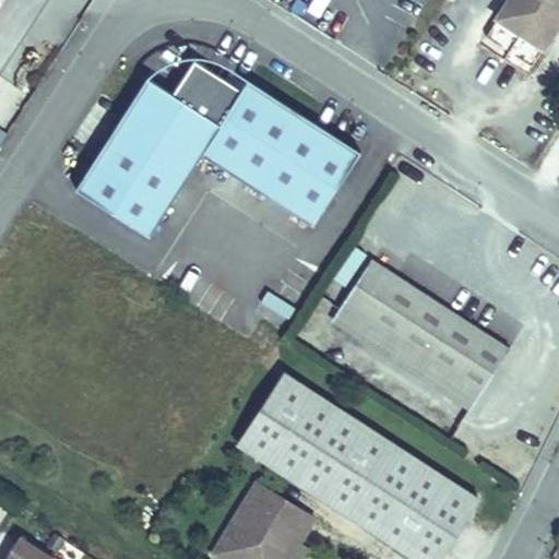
[(558,0),(509,0),(498,18),(521,33),(544,48),(558,22),(558,0)]
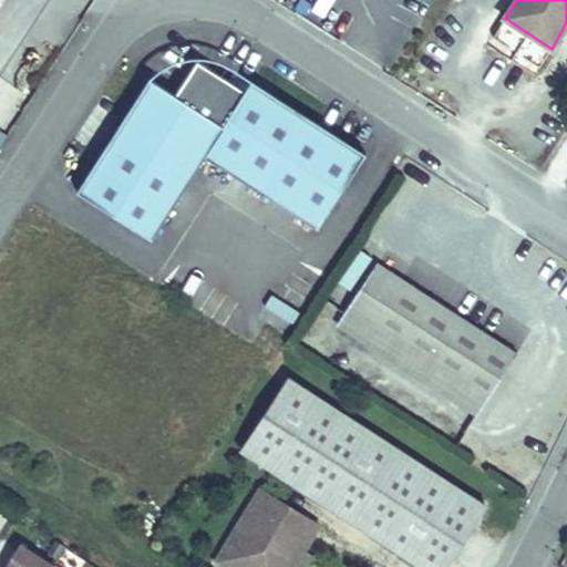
[(516,52),(528,33),(505,18),(493,37),(516,52)]
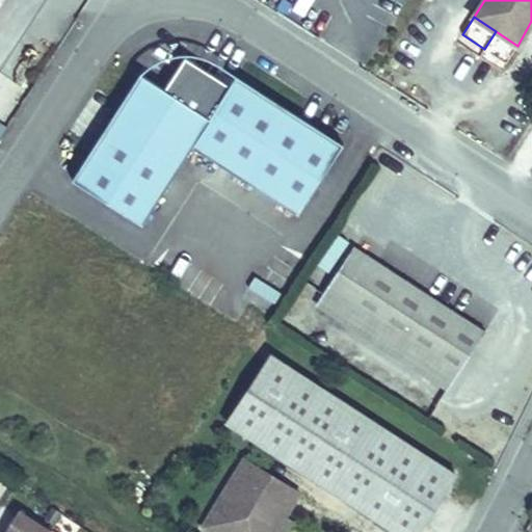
[(506,62),(517,46),(496,31),(484,49),(506,62)]
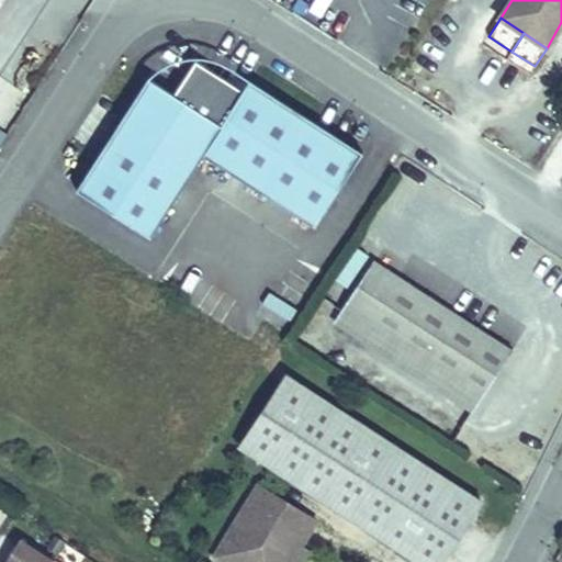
[(362,153),(249,79),(243,90),(195,59),(173,94),(147,78),(76,190),(150,238),(203,155),(315,227),(362,153)]
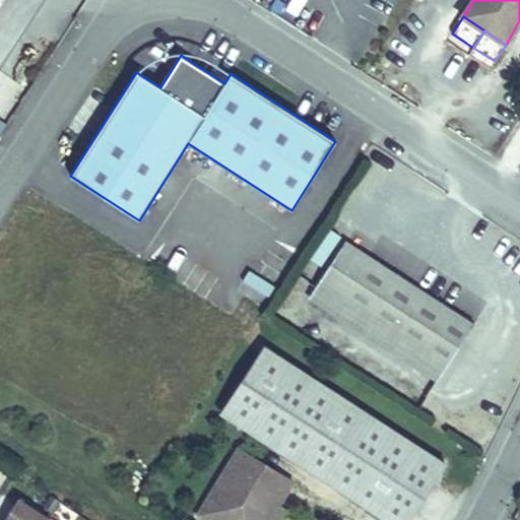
[(474,324),(345,241),(316,286),(444,370),(474,324)]
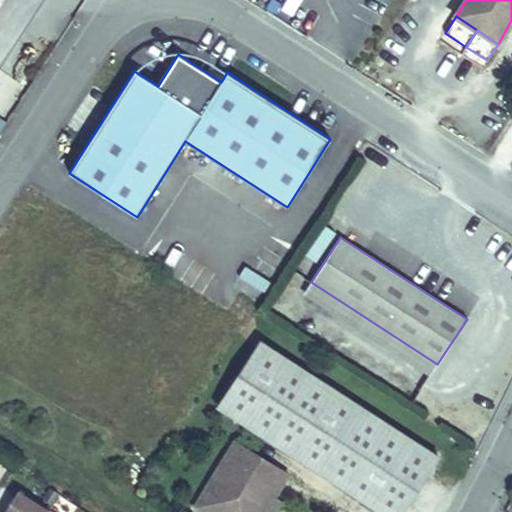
[(231,288),(257,304),(270,282),(244,266),(231,288)]
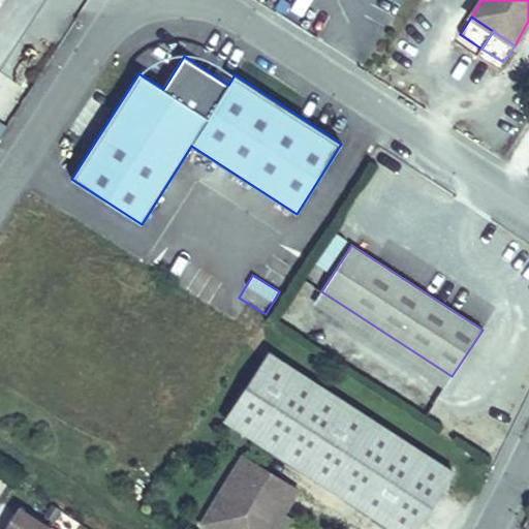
[(452,376),(321,291),(313,305),(444,390),(452,376)]
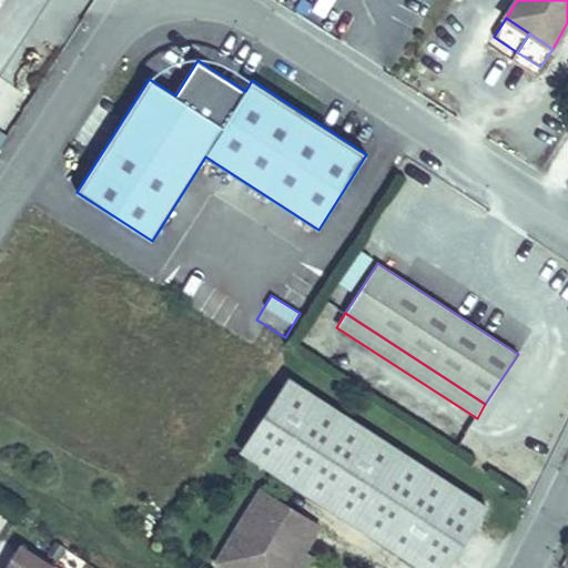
[(445,567),(486,506),(290,379),(243,452),(423,567),(445,567)]
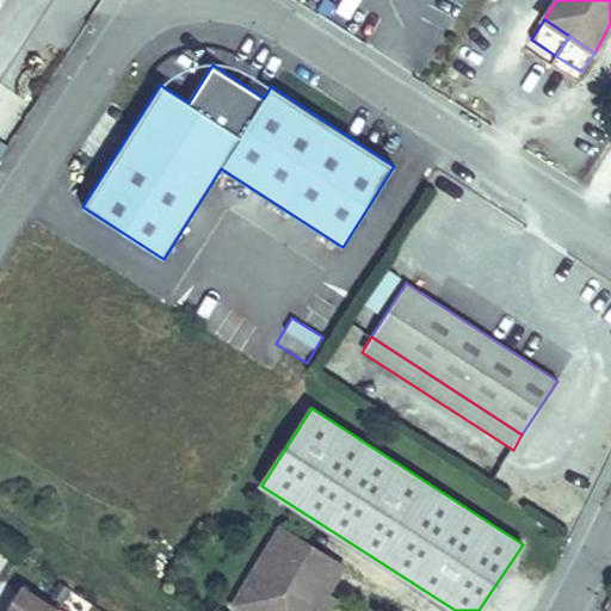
[(326,593),(343,566),(329,557),(316,560),(307,554),(312,547),(281,528),(234,605),(244,610),(309,610),(308,610),(320,590),(326,594),(326,593)]
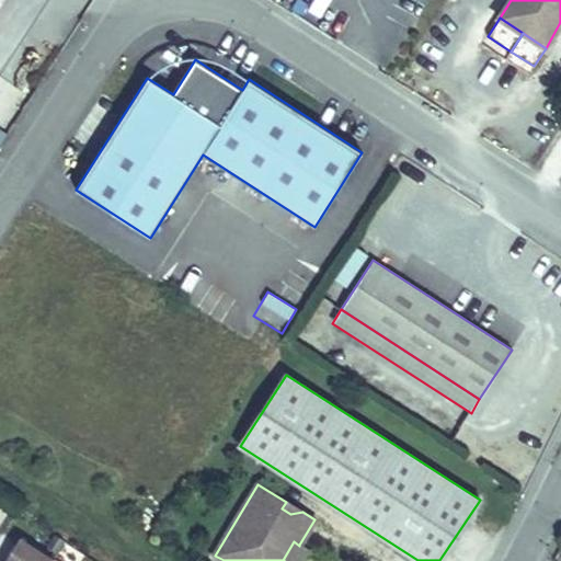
[(302,512),(286,502),(282,508),(290,514),(302,512)]
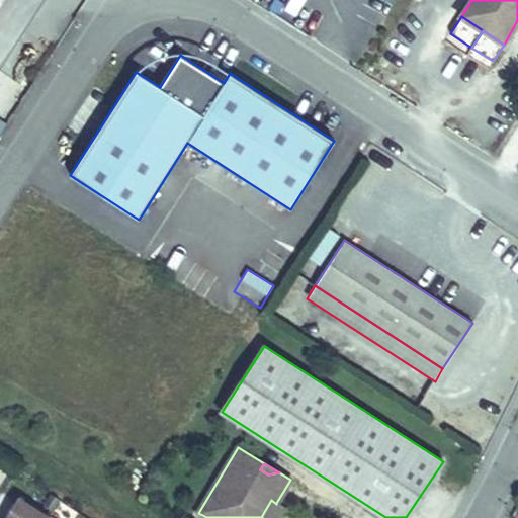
[(53,510),(60,499),(51,493),(44,504),(53,510)]
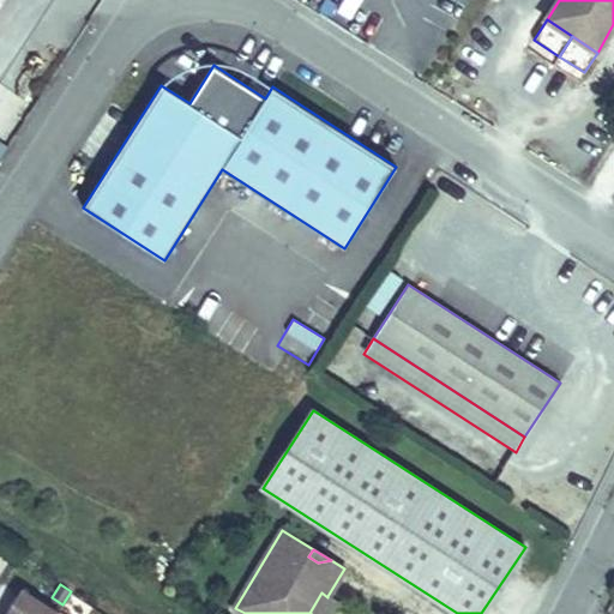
[(60,613),(20,589),(4,613),(60,613)]
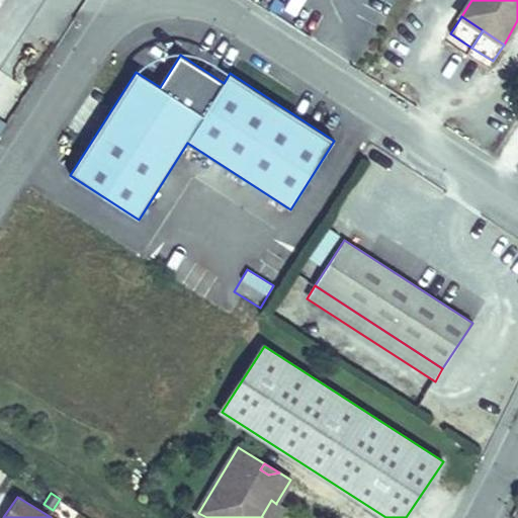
[(275,517),(282,507),(276,503),(276,504),(271,500),(261,517),(262,517),(275,517)]
